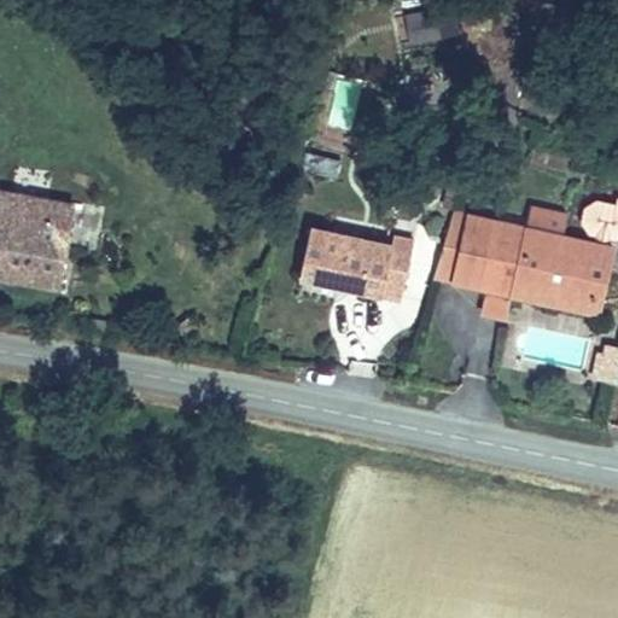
[(390,0),(391,38),(441,36),(439,0),(390,0)]
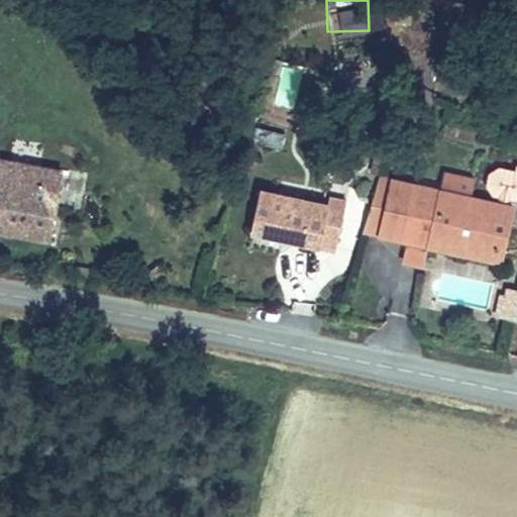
[(0,175),(61,183),(65,165),(0,153),(0,175)]
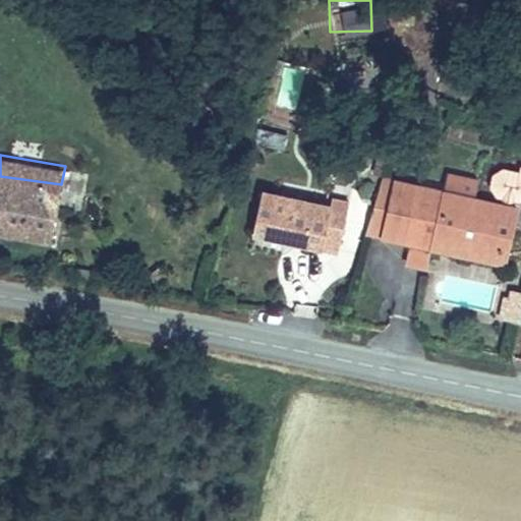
[(520,161),(491,158),(488,188),(520,191),(520,161)]
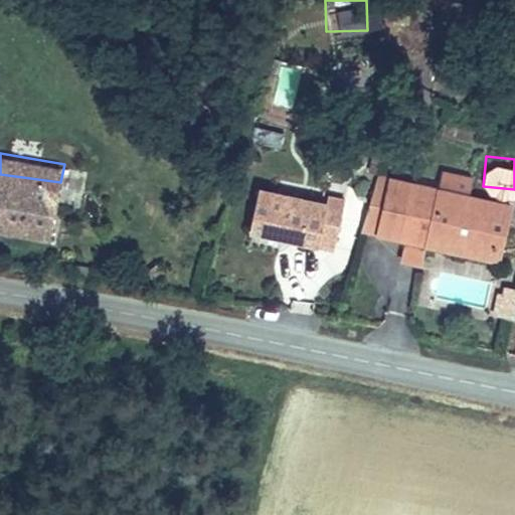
[(0,227),(51,236),(60,182),(0,174),(0,227)]
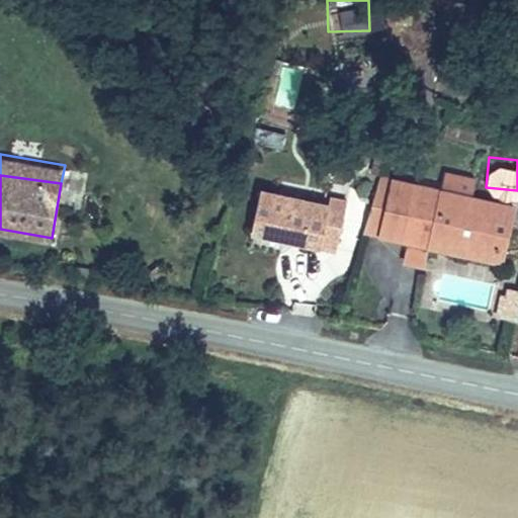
[(420,187),(420,186),(379,179),(368,237),(409,244),(414,218),(420,187)]
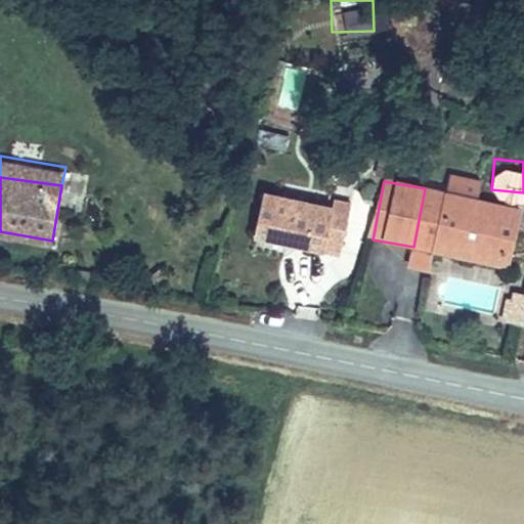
[(510,266),(513,251),(521,210),(425,189),(419,220),(413,247),(421,249),(436,252),(510,266)]
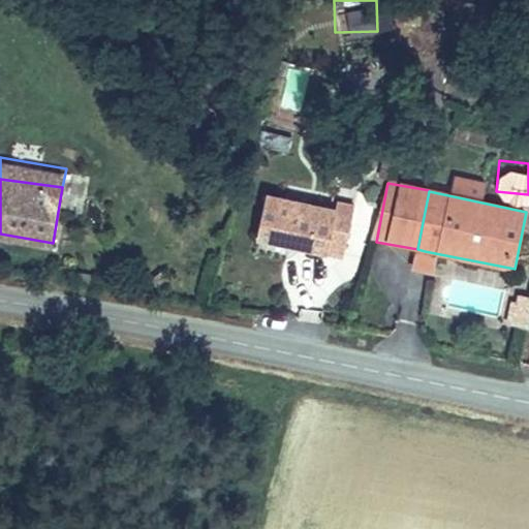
[(342,252),(352,205),(338,203),(336,210),(268,194),(260,235),(342,252)]
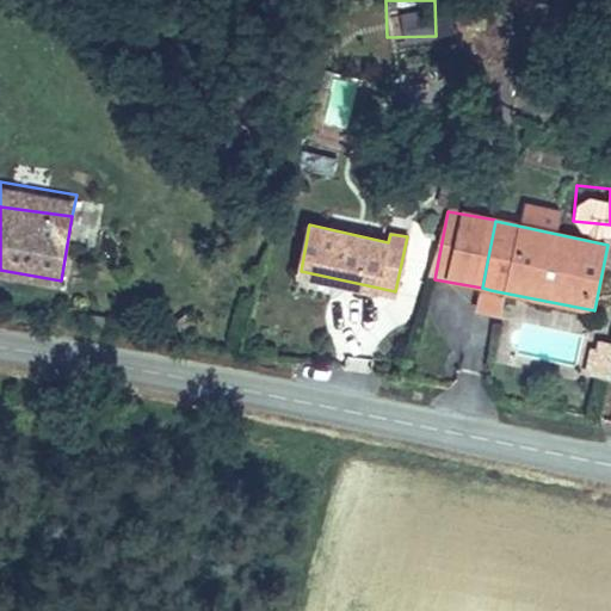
[(504,316),(508,294),(491,290),(486,313),(504,316)]
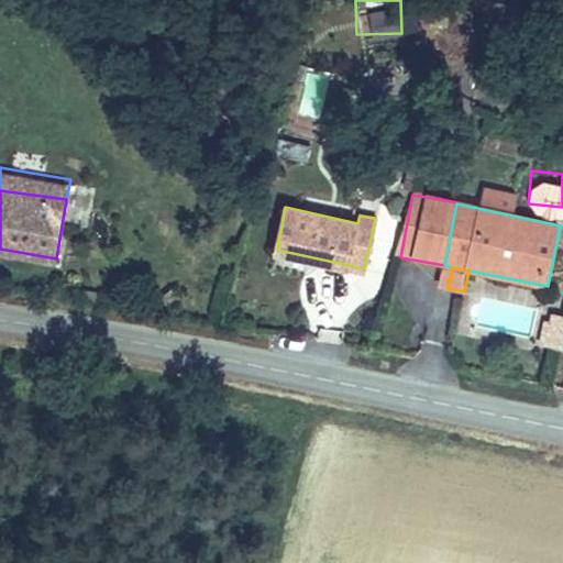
[(540,348),(559,353),(562,338),(562,323),(551,321),(540,348)]
